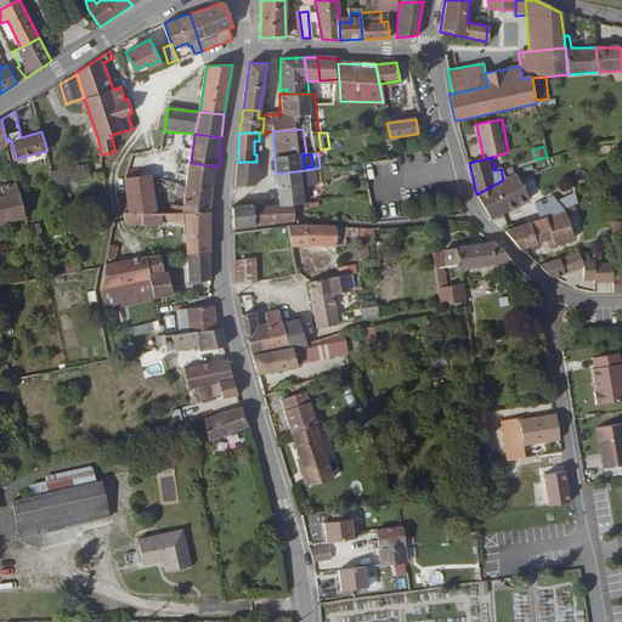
[(238,162),(236,187),(256,186),(256,162),(238,162)]
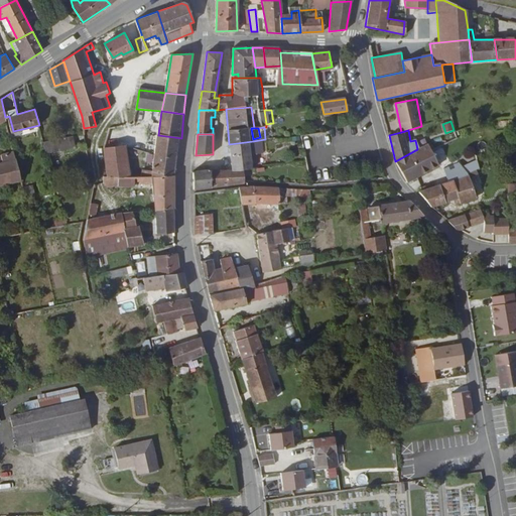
[(173,176),(181,138),(158,135),(153,170),(144,169),(144,176),(173,176)]
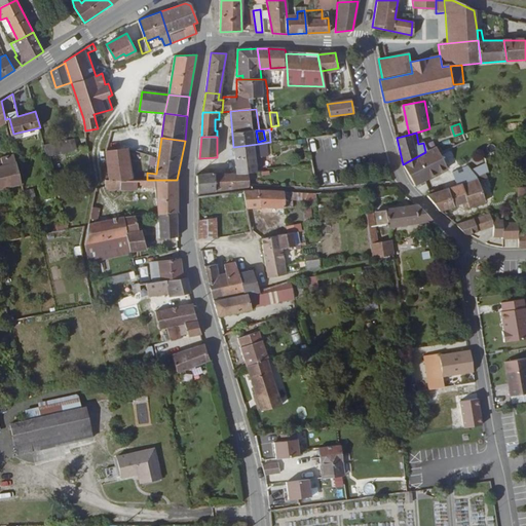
[(439,153),(452,145),(448,139),(434,145),(439,153)]
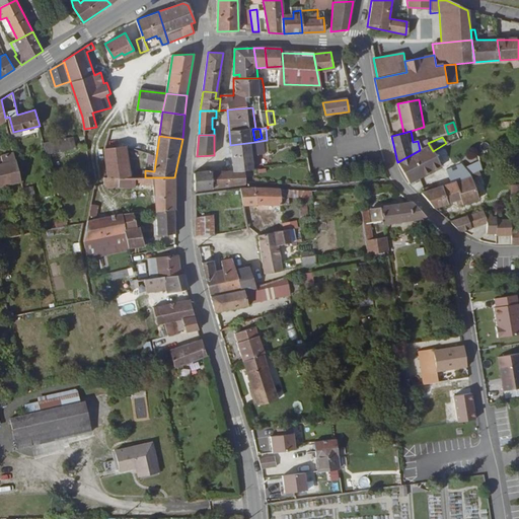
[(72,138),(45,144),(48,155),(75,148),(75,147),(72,138)]
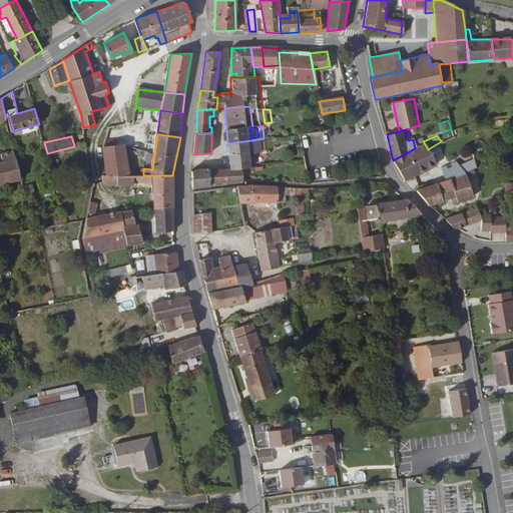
[(230,169),(242,168),(253,166),(251,140),(227,143),(230,169)]
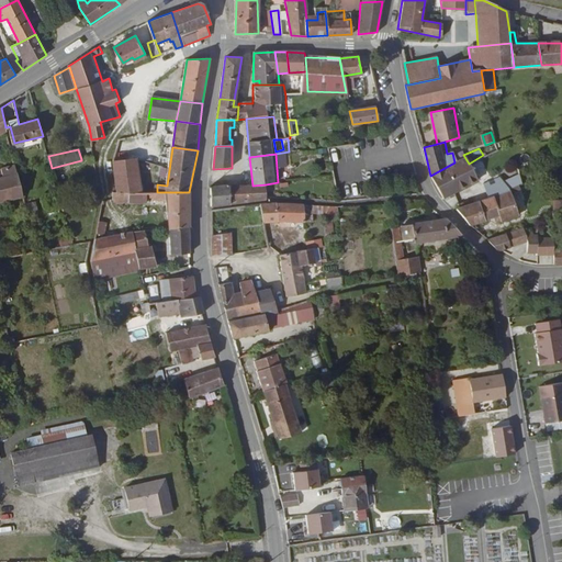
[(444,200),(453,194),(475,180),(467,165),(462,158),(454,163),(430,176),(429,177),(444,200)]
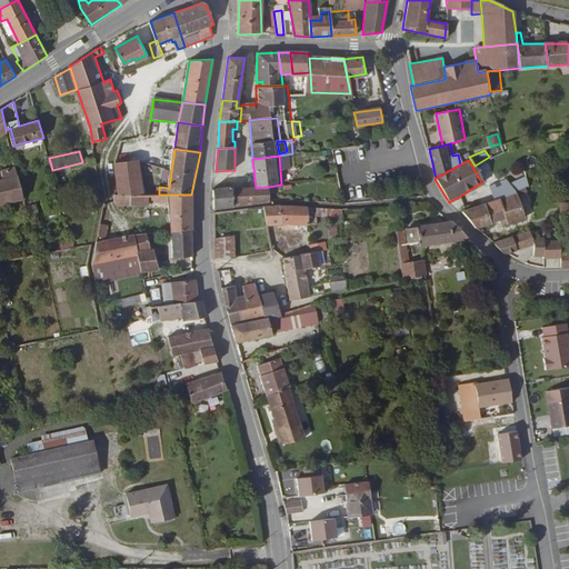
[(119,193),(141,193),(137,162),(116,163),(119,193)]
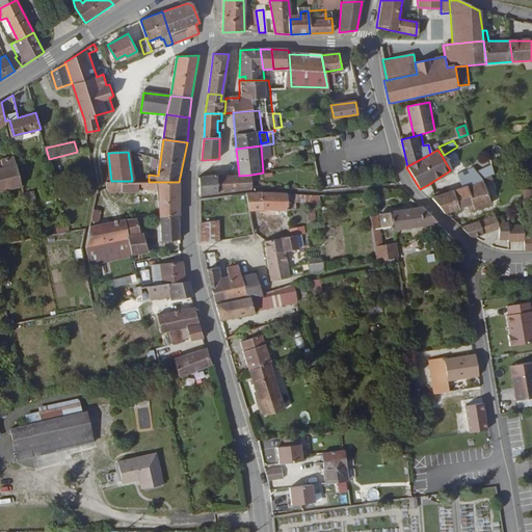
[(0,164),(0,166),(0,189),(21,184),(14,155),(0,158),(0,164)]
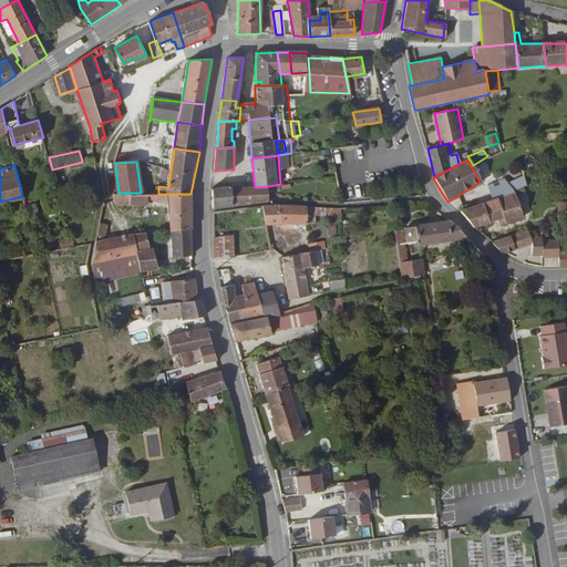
[(507,193),(515,189),(516,189),(512,178),(502,181),(507,193)]
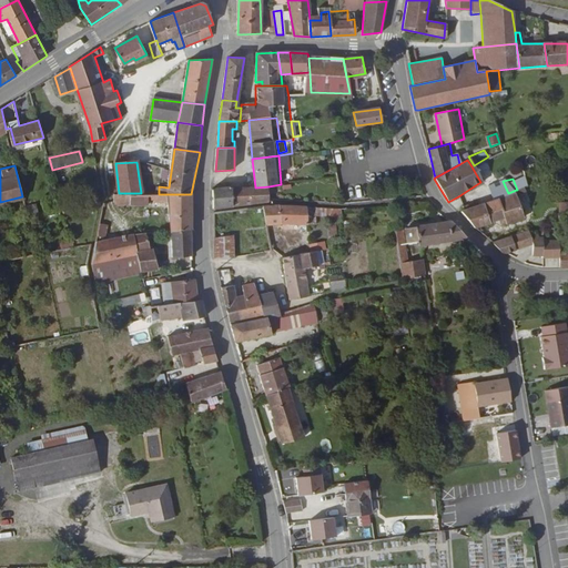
[(212,209),(270,201),(269,186),(255,188),(213,189),(212,209)]
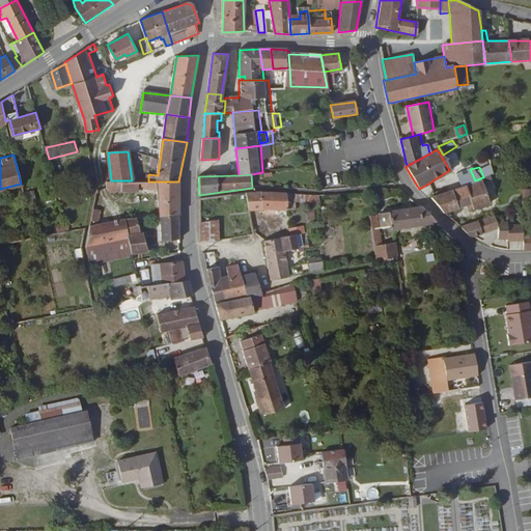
[(443,212),(445,212),(467,203),(469,210),(474,206),(475,207),(492,201),(482,177),(475,180),(435,196),(430,198),(443,212)]
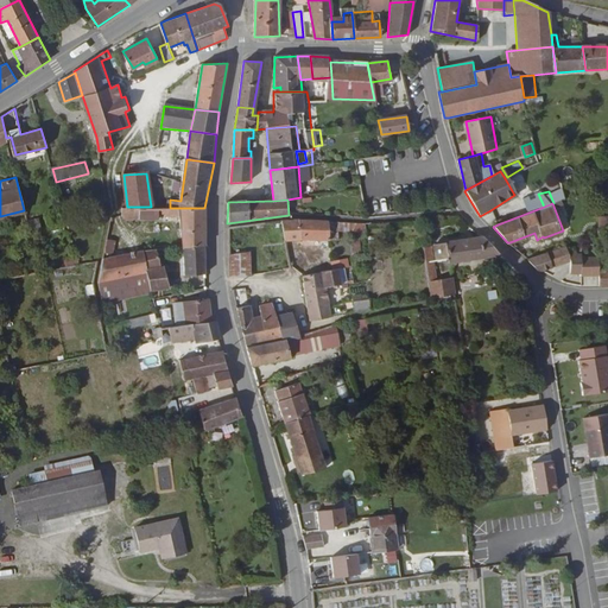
[(204,248),(204,208),(170,208),(151,207),(127,207),(124,207),(124,214),(128,220),(162,220),(162,216),(169,216),(169,220),(182,219),(183,248),(204,248)]
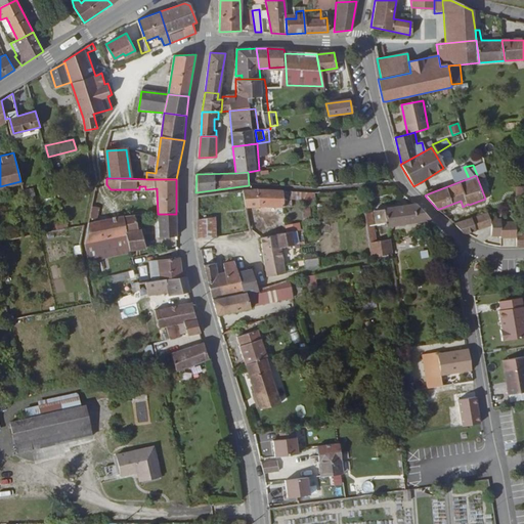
[(264,207),(282,208),(282,190),(256,189),(243,190),(246,209),(259,207),(264,207)]
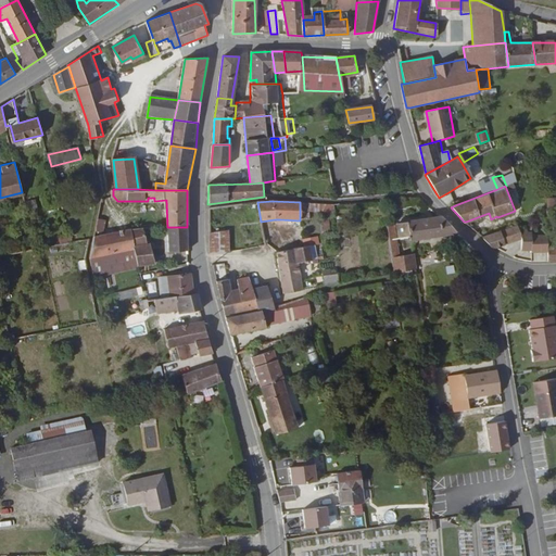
[(312,220),(311,202),(300,202),(300,220),(312,220)]
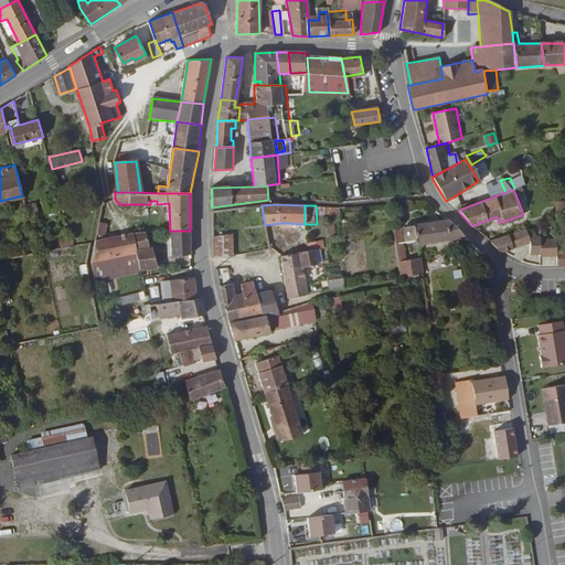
[(466,244),(465,236),(447,219),(405,228),(407,242),(418,240),(418,244),(414,245),(416,253),(422,252),(420,246),(456,238),(458,245),(466,244)]
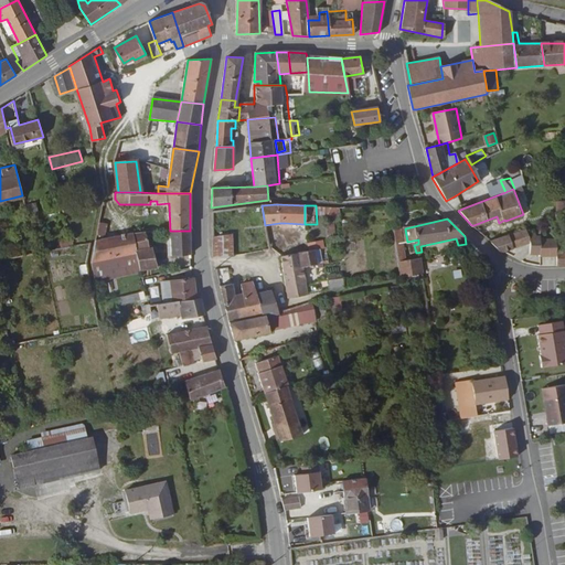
[(108,221),(100,220),(98,234),(106,235),(108,221)]
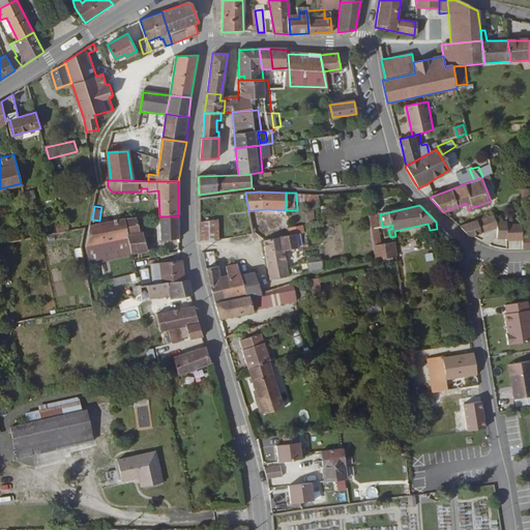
[(462,225),(461,226),(460,227),(470,236),(472,235),(498,227),(498,237),(506,237),(506,241),(522,241),(522,236),(522,226),(506,226),(506,223),(497,223),(494,214),(462,225)]
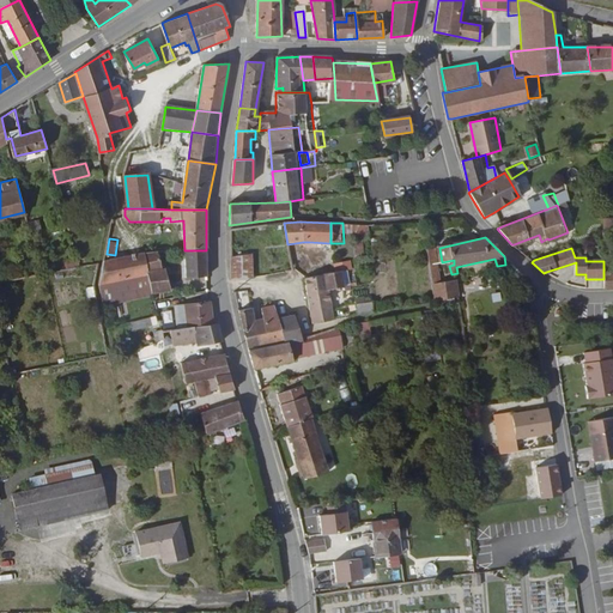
[(207,278),(206,250),(184,250),(184,279),(207,278)]
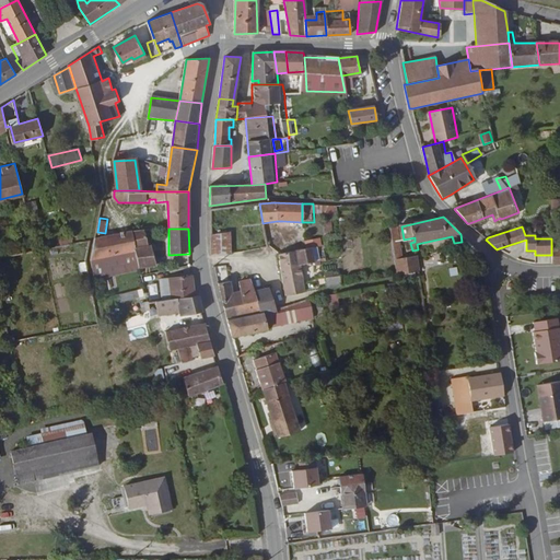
[(397,229),(391,230),(394,249),(401,248),(397,229)]
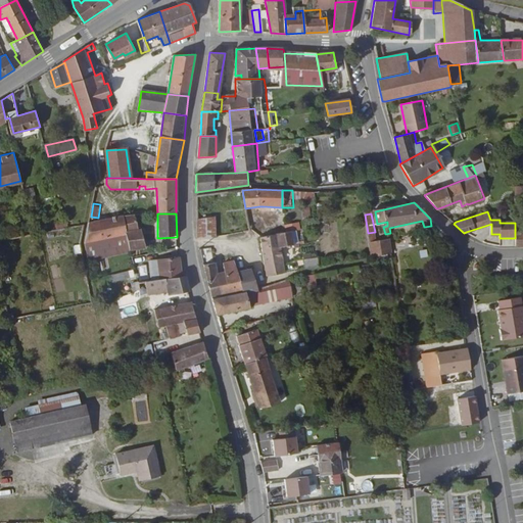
[(137,227),(135,215),(122,216),(130,251),(145,248),(140,227),(137,227)]
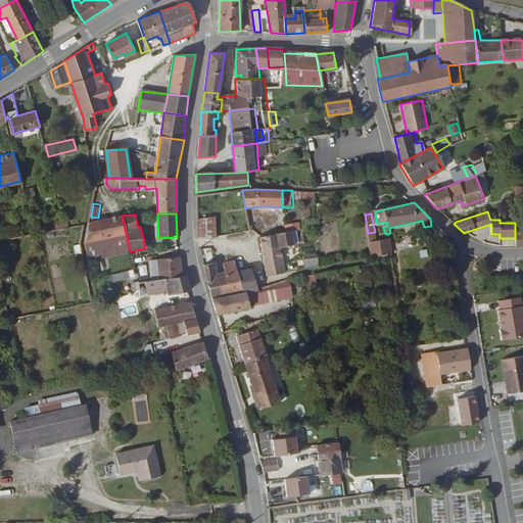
[(130,251),(122,216),(90,221),(86,242),(90,260),(130,255),(130,251)]
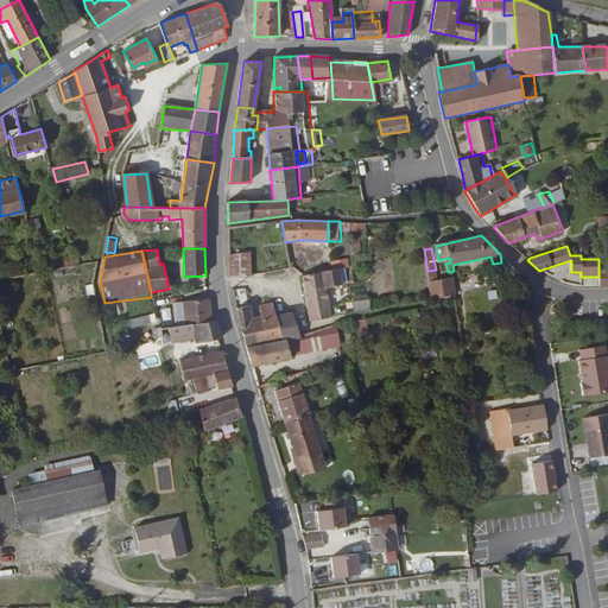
[(248,252),(229,255),(230,276),(251,276),(248,252)]
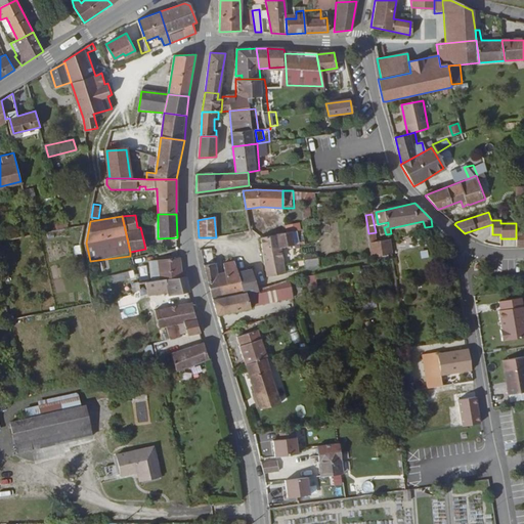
[(57,230),(68,228),(67,222),(56,224),(57,230)]
